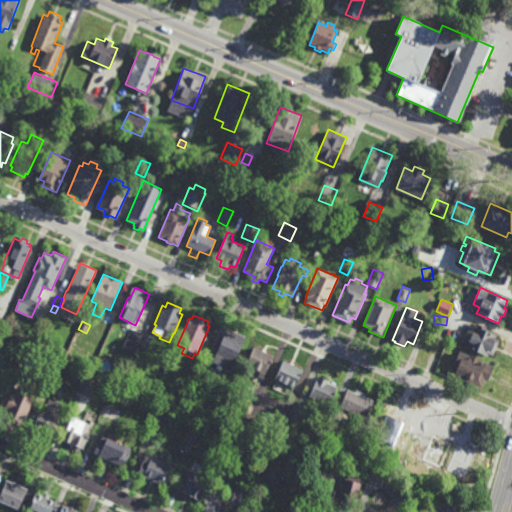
[(476,325),(477,323),(483,325),(482,329),(496,335),(495,338),(499,340),(493,355),(488,354),(487,357),(475,349),(466,346),(468,343),(464,341),(471,323),(476,325)]
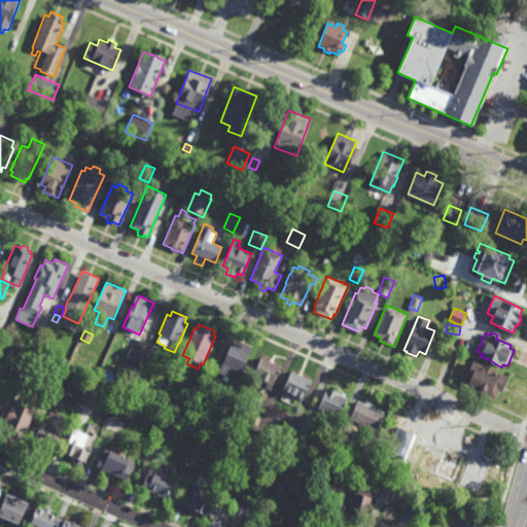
[(148,343),(149,343),(144,355),(142,354),(138,365),(126,361),(129,355),(121,353),(124,350),(129,352),(131,347),(132,348),(136,339),(140,341),(142,335),(150,338),(148,343)]
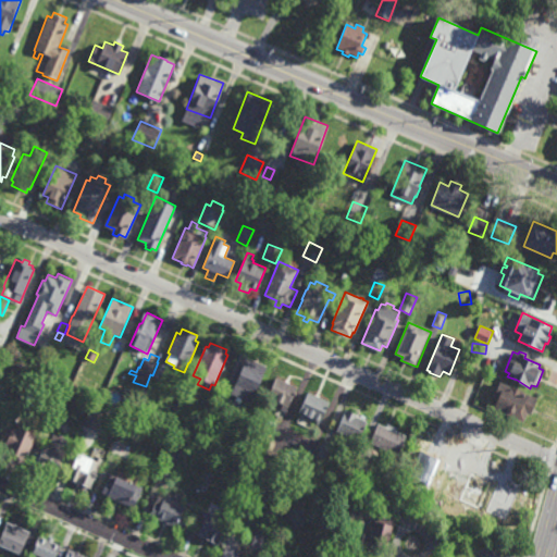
[(251,403),(231,394),(246,357),(267,367),(251,403)]
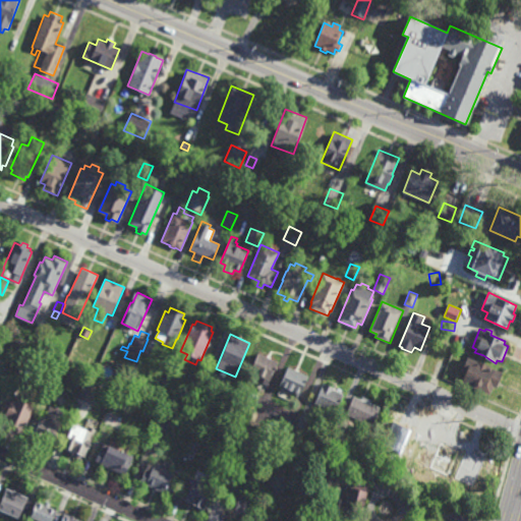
[(150,355),(143,352),(149,341),(155,344),(150,355)]
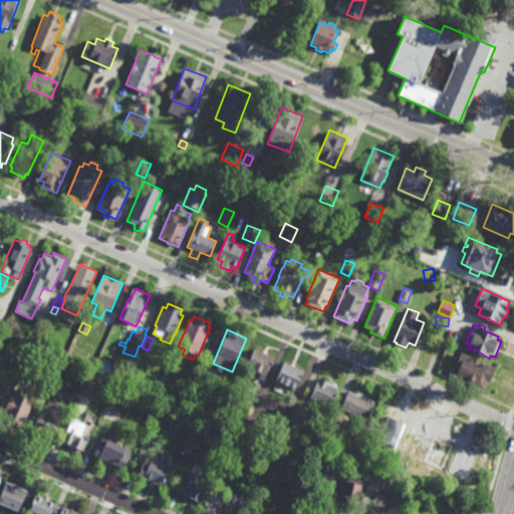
[(32,374),(18,368),(28,345),(42,351),(32,374)]
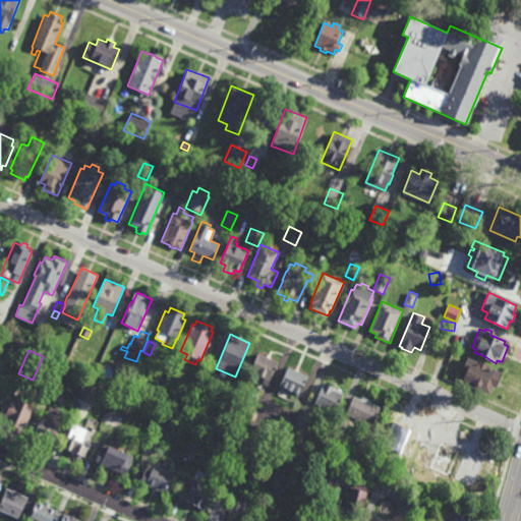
[(268,386),(263,383),(265,379),(249,371),(257,352),(278,362),(272,374),(273,375),(268,386)]
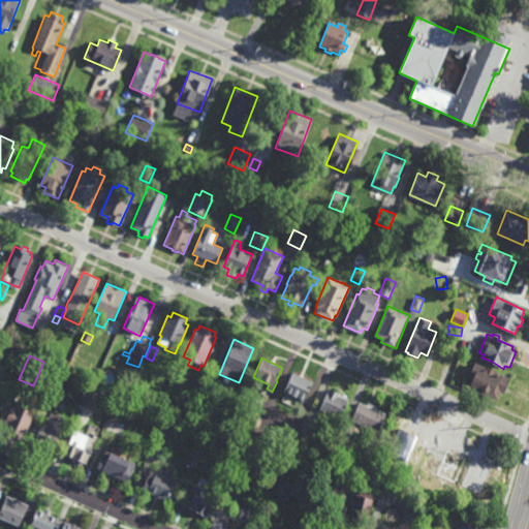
[(486,367),(486,366),(497,371),(497,372),(510,377),(503,394),(500,392),(496,402),(469,391),(475,377),(470,374),(475,362),(486,367)]
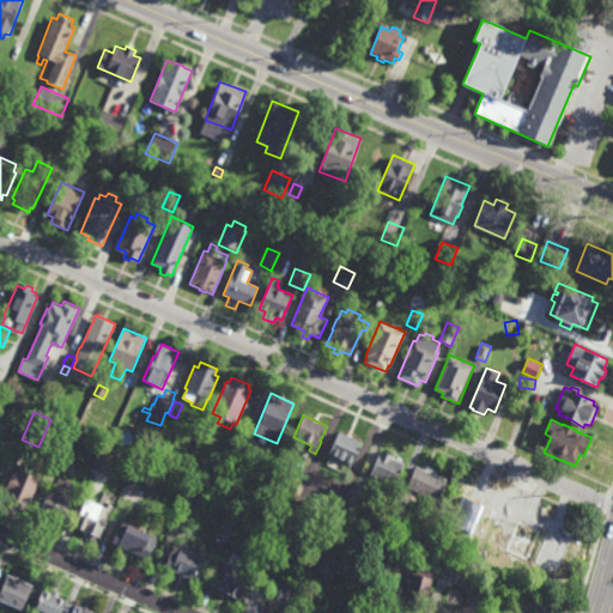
[(67,436),(65,429),(73,426),(74,434),(67,436)]
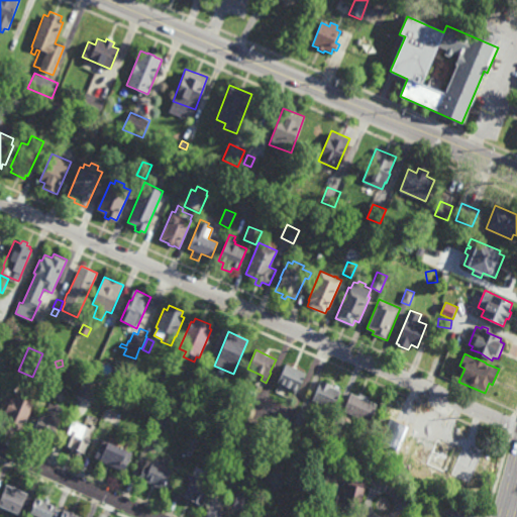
[(306,373),(297,395),(294,394),(295,392),(277,384),(286,364),(306,373)]
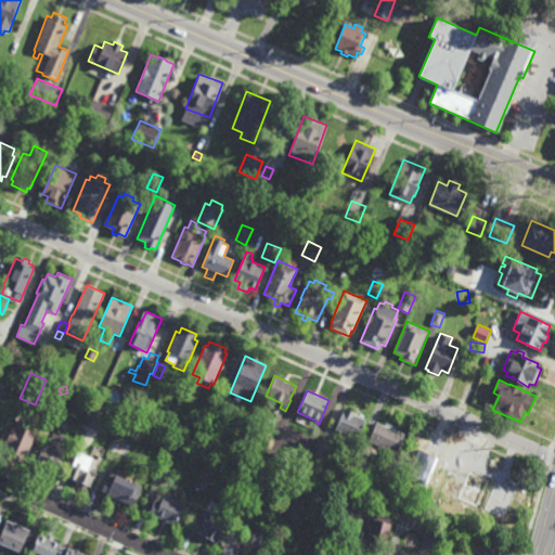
[(101,433),(82,425),(93,400),(111,408),(101,433)]
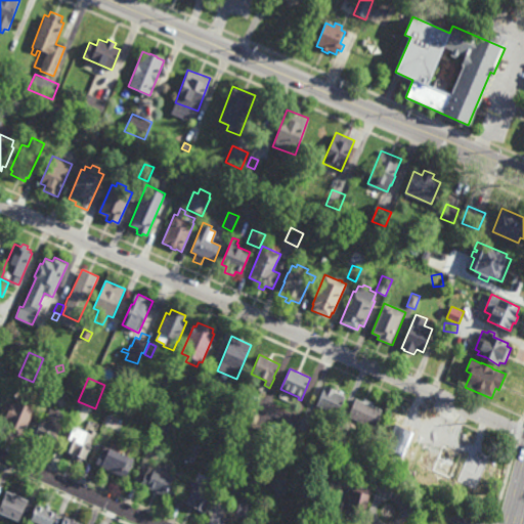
[(338,415),(337,415),(334,420),(328,417),(330,411),(316,406),(324,388),(323,388),(324,385),(337,390),(336,392),(346,396),(338,415)]
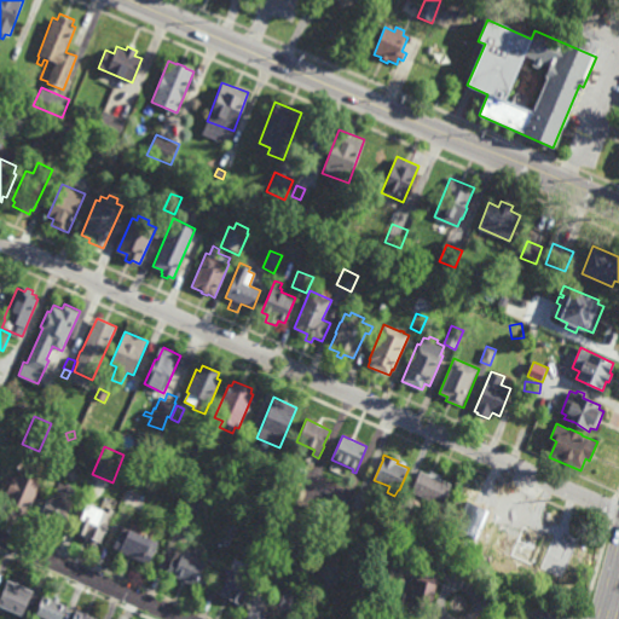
[(44,475),(41,481),(42,482),(35,502),(33,501),(25,516),(19,514),(19,512),(15,509),(12,508),(13,503),(6,499),(9,495),(6,493),(12,478),(16,479),(18,472),(27,475),(29,469),(44,475)]
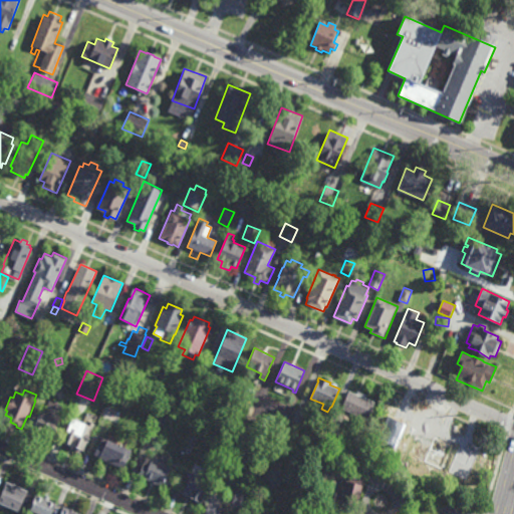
[(261,407),(252,403),(258,390),(266,394),(261,407)]
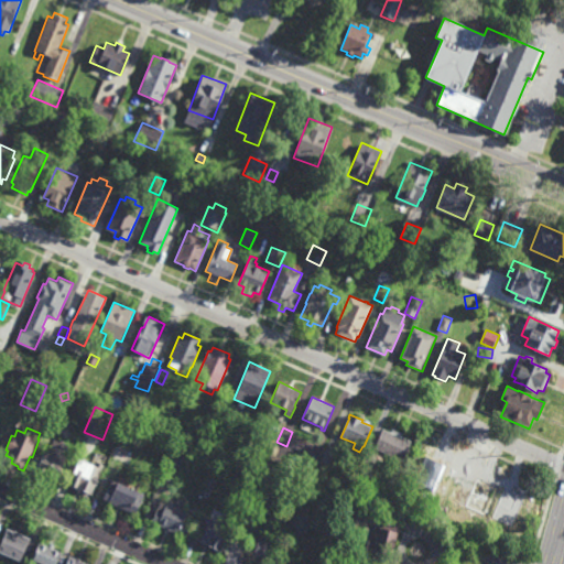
[(403,433),(402,436),(412,441),(403,461),(375,448),(383,429),(390,432),(392,429),(403,433)]
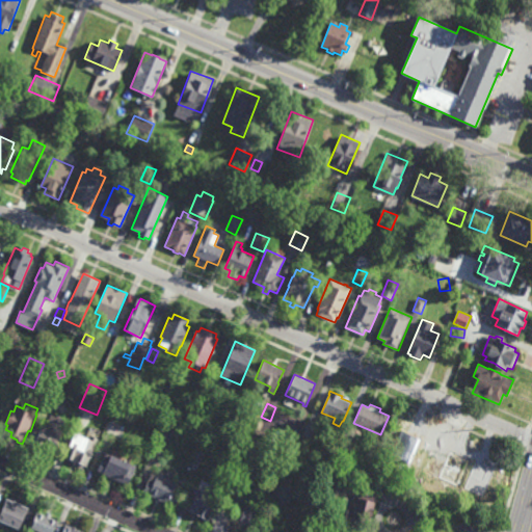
[(61,436),(60,435),(55,452),(34,444),(41,427),(46,428),(51,415),(68,421),(61,436)]
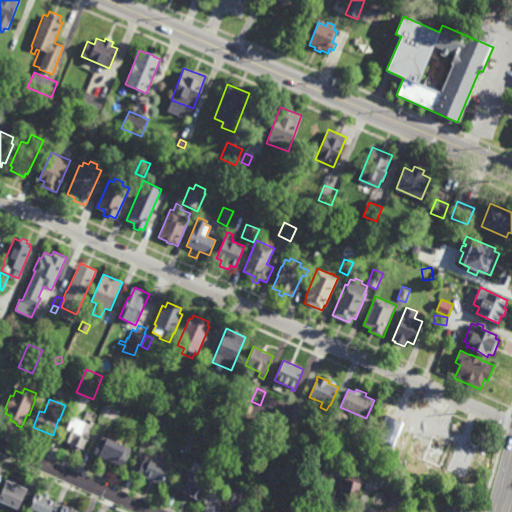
[(286,424),(278,420),(286,402),(295,406),(286,424)]
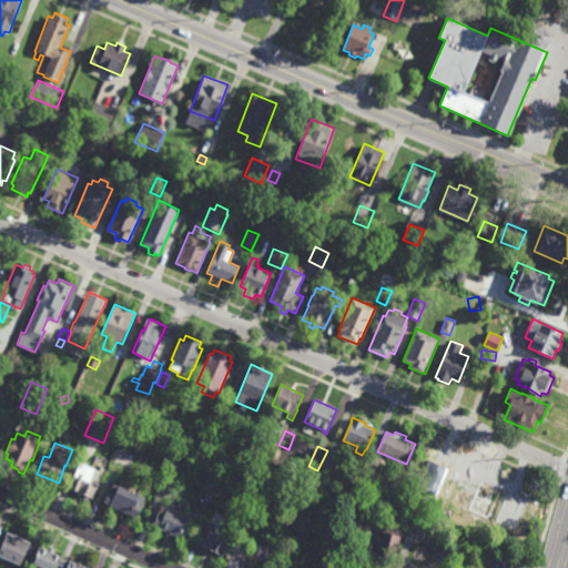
[(130,467),(113,460),(118,448),(134,456),(130,467)]
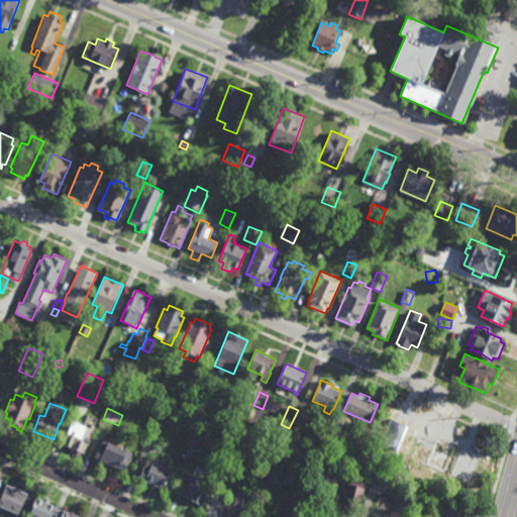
[(302,425),(294,422),(299,410),(307,413),(302,425)]
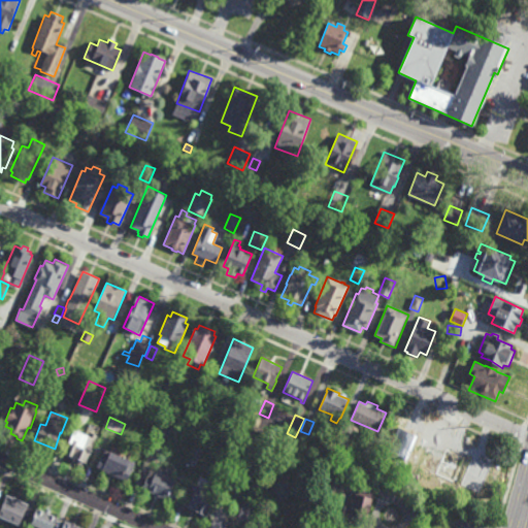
[(161,455),(150,450),(159,429),(170,434),(161,455)]
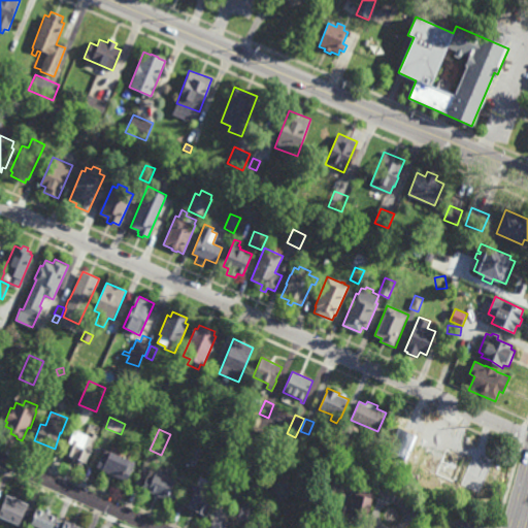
[(90,435),(91,432),(99,435),(86,464),(85,463),(84,467),(70,461),(71,458),(64,454),(71,437),(72,438),(76,430),(90,435)]
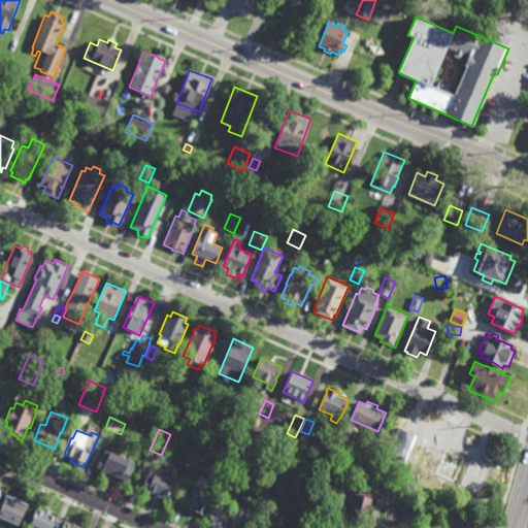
[(451,453),(452,447),(467,451),(464,460),(470,462),(467,469),(471,470),(469,479),(465,477),(463,485),(458,483),(455,492),(440,489),(442,481),(432,479),(420,475),(420,474),(415,473),(420,456),(421,457),(424,446),(451,453)]
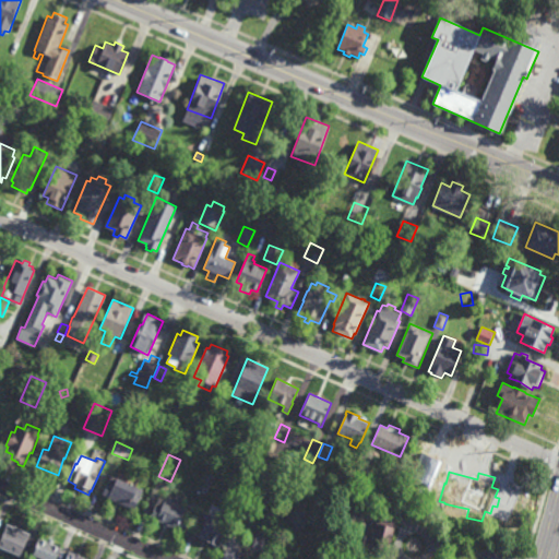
[(117,478),(118,478),(131,484),(131,485),(135,487),(138,480),(145,484),(134,509),(108,498),(109,497),(103,494),(110,476),(117,478)]
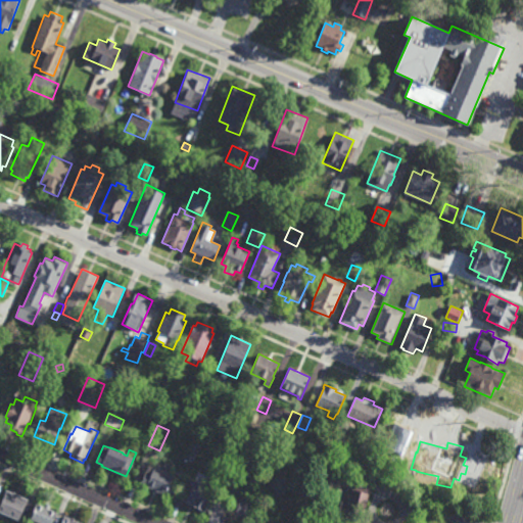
[(172,497),(165,495),(157,492),(155,496),(151,494),(153,490),(145,486),(145,485),(140,483),(147,465),(174,476),(170,484),(176,487),(172,497)]
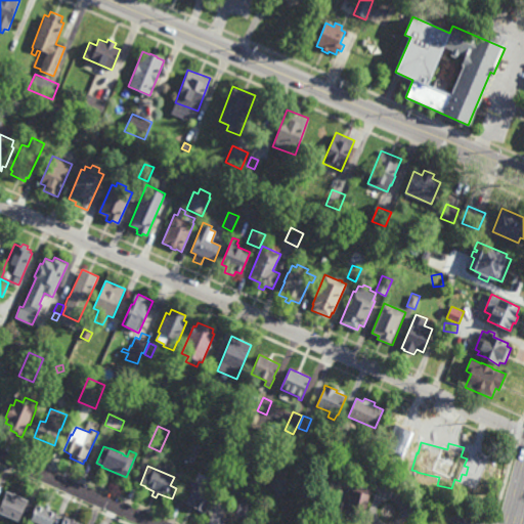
[(382,477),(381,477),(380,478),(373,476),(375,467),(383,469),(382,472),(383,473),(382,477)]
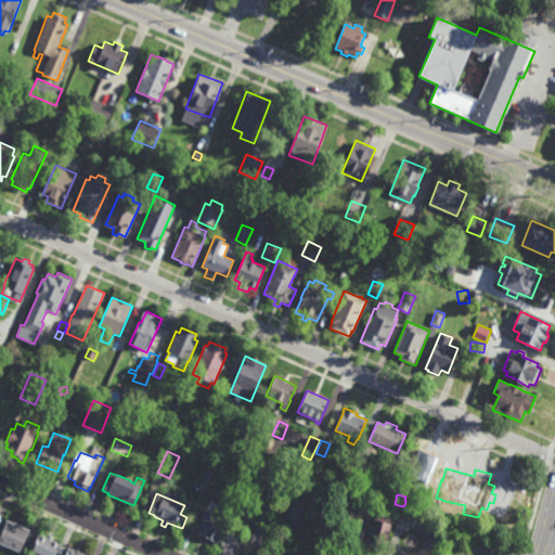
[(353,512),(338,507),(341,495),(357,500),(353,512)]
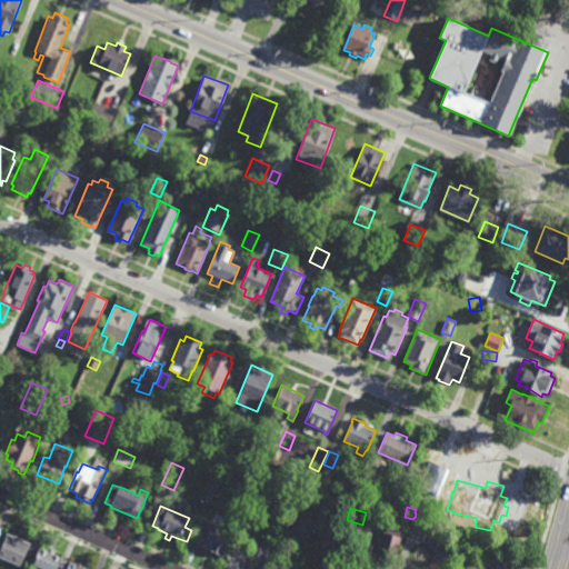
[(220,538),(226,540),(223,545),(228,546),(223,558),(211,552),(212,551),(202,547),(208,532),(211,533),(215,525),(225,529),(220,538)]
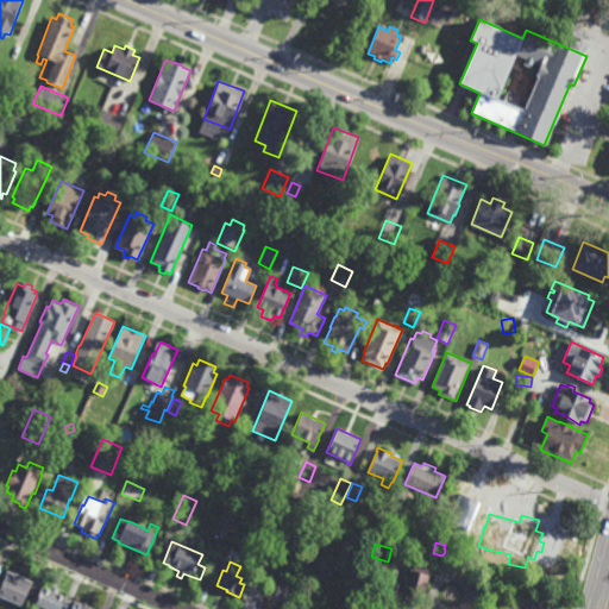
[(428,575),(431,576),(424,602),(409,598),(407,607),(393,603),(397,583),(406,585),(407,582),(406,581),(407,575),(408,576),(409,570),(412,570),(413,565),(429,569),(428,575)]
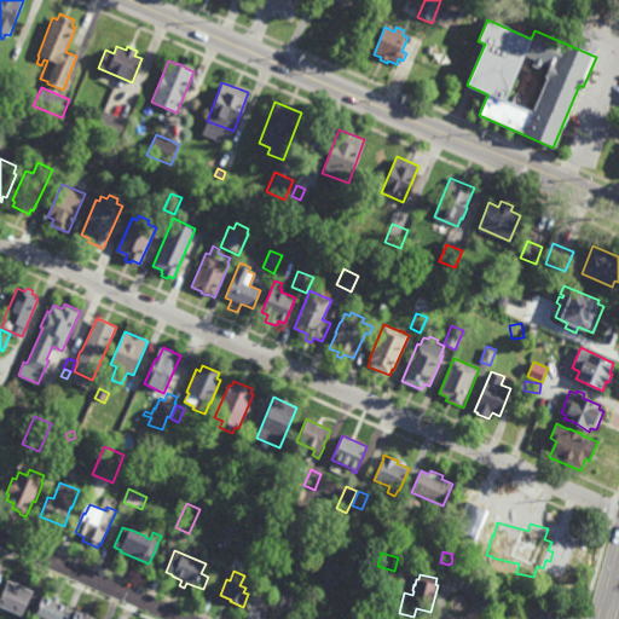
[(16,584),(17,583),(27,586),(27,588),(34,591),(33,595),(35,596),(30,607),(29,606),(24,617),(0,605),(0,599),(9,580),(16,584)]
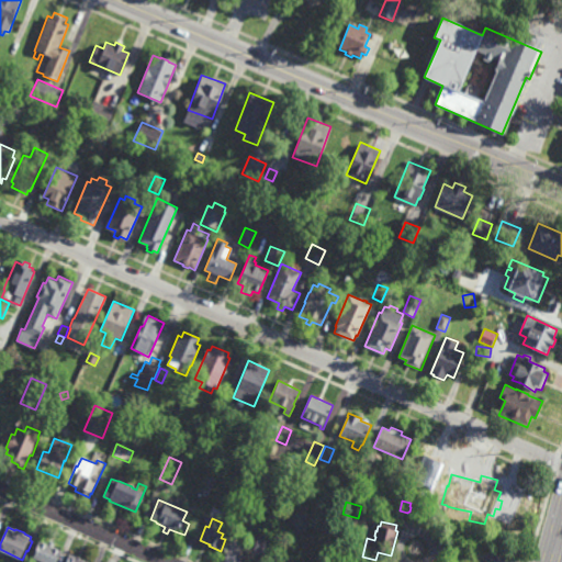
[(240,561),(223,561),(229,539),(247,543),(240,561)]
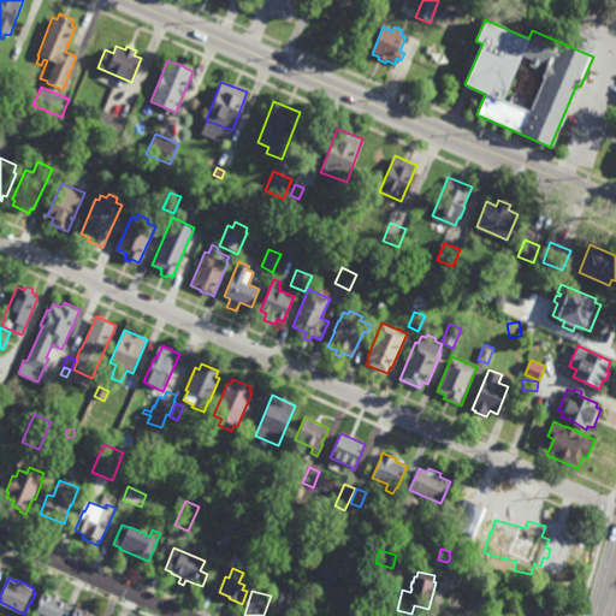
[(52,597),(53,593),(61,597),(60,599),(70,604),(64,615),(45,615),(35,611),(42,593),(52,597)]
